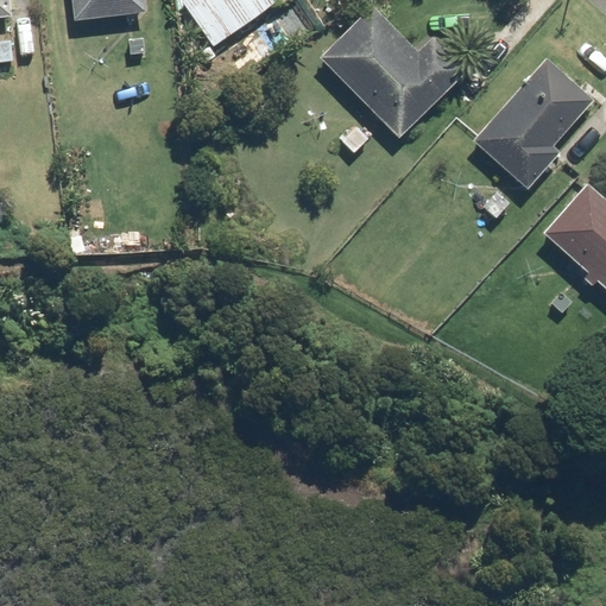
[(0,17),(10,16),(7,0),(0,0),(0,17)]
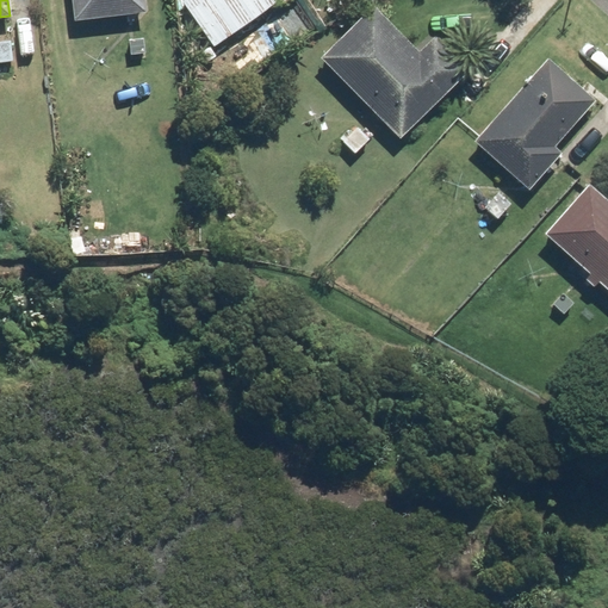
[(143,14),(141,0),(72,0),(74,20),(143,14)]
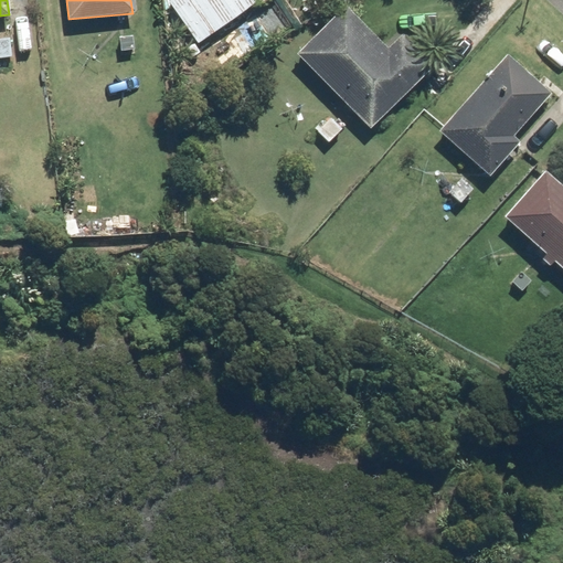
[(248,3),(246,0),(168,0),(197,41),(248,3)]
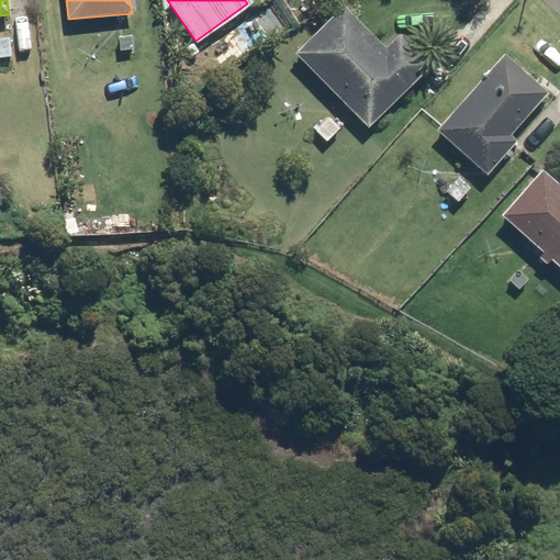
[(294,54),(339,99),(310,127),(325,143),(354,114),(367,127),(430,62),(399,31),(385,45),(342,3),(294,54)]
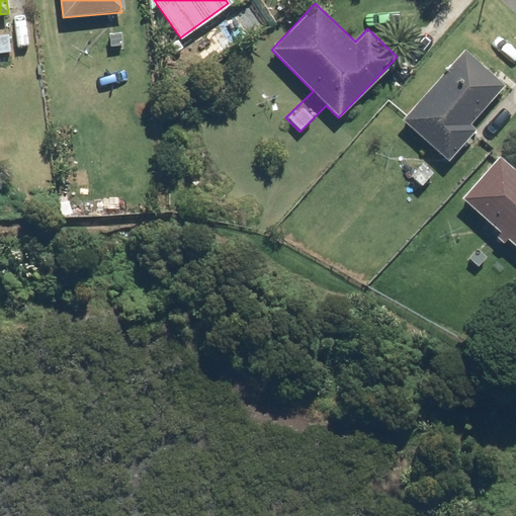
[(506,81),(464,47),(402,119),(434,147),(410,175),(422,186),(445,160),(448,162),(477,131),(468,124),(506,81)]
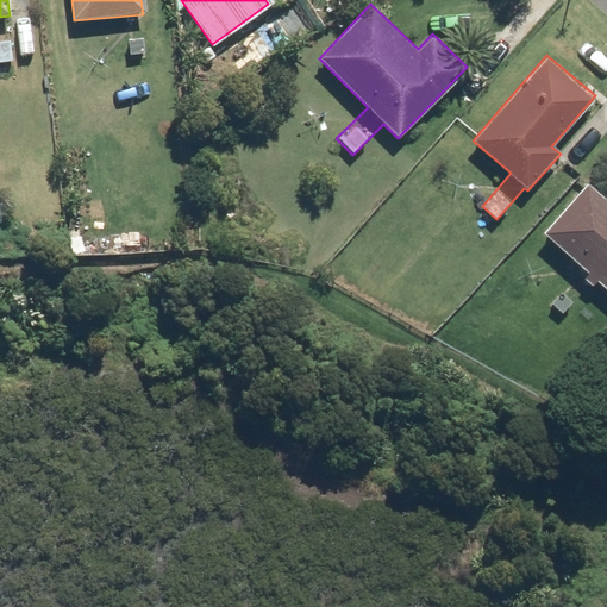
[(606,199),(592,185),(546,232),(584,269),(580,274),(593,286),(598,281),(606,289),(606,199)]
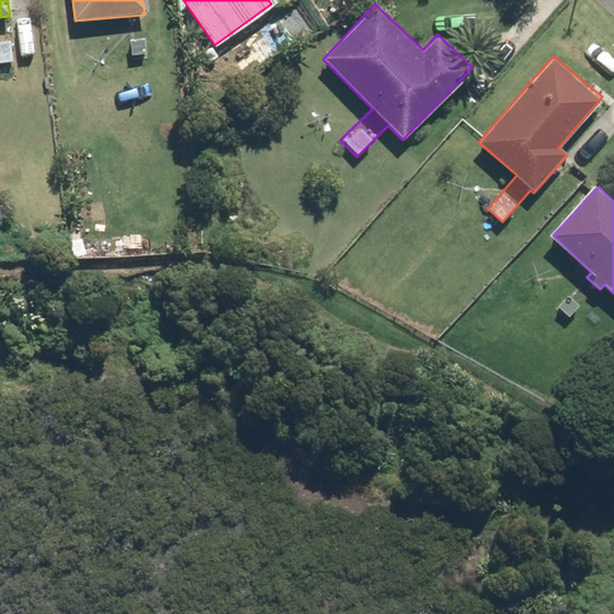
All buildings are outlined.
